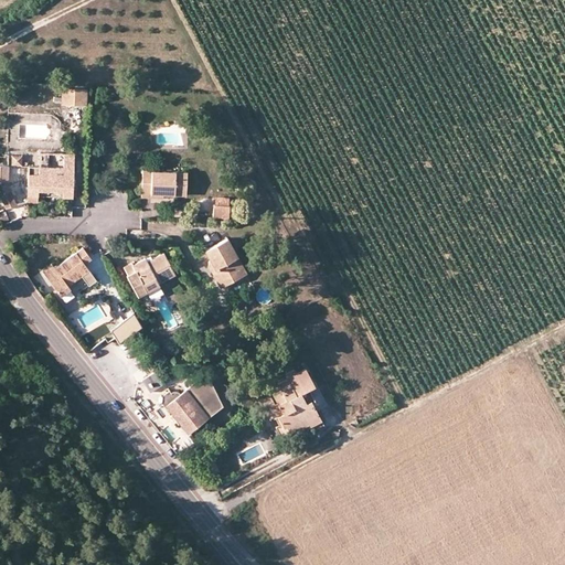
[(85,88),(61,87),(60,104),(85,105),(85,88)]
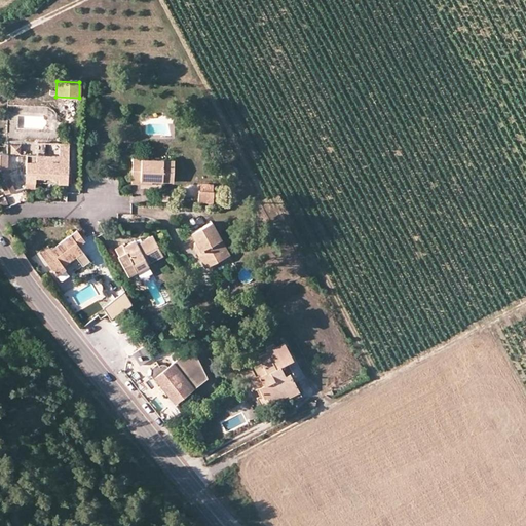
[(36,155),(68,157),(69,144),(37,143),(36,155)]
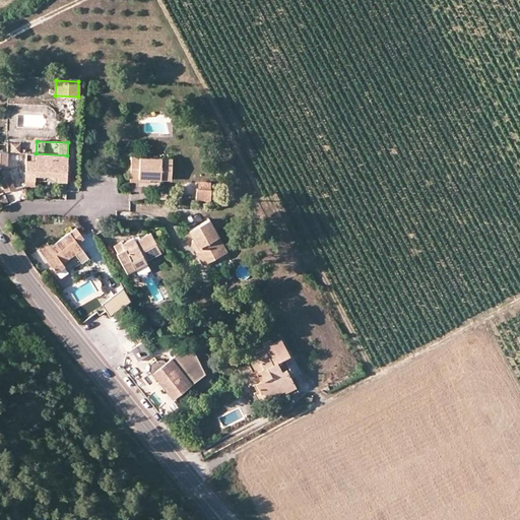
[(20,153),(20,143),(11,143),(11,153),(20,153)]
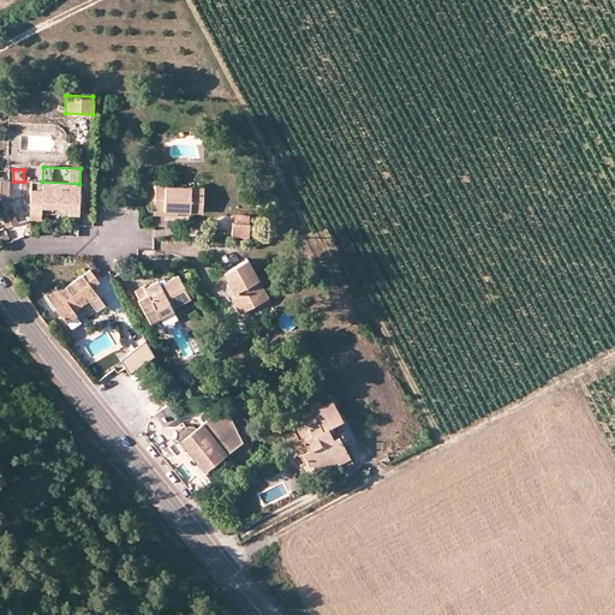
[(7,196),(1,196),(4,180),(0,179),(0,213),(7,227),(18,222),(10,207),(7,196)]
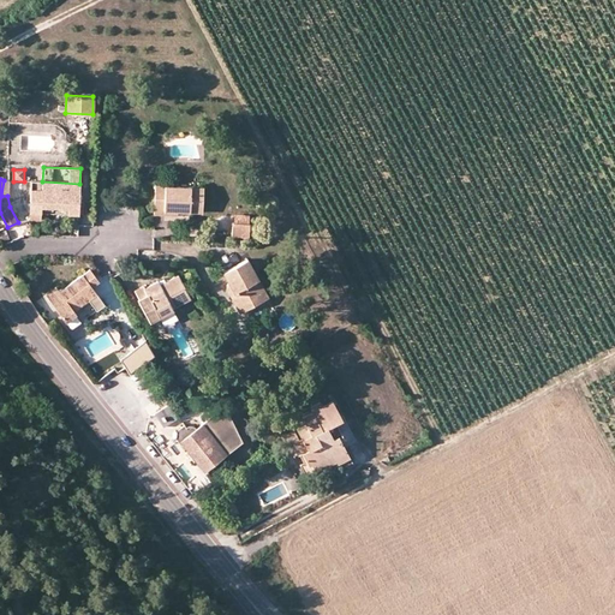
[(42,181),(31,181),(29,220),(41,221),(41,206),(65,207),(65,214),(78,214),(79,184),(42,181)]
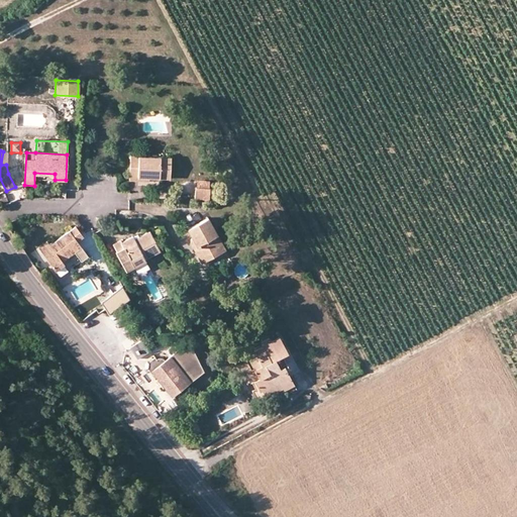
[(139,176),(149,177),(171,178),(172,158),(130,157),(130,181),(139,181),(139,176)]
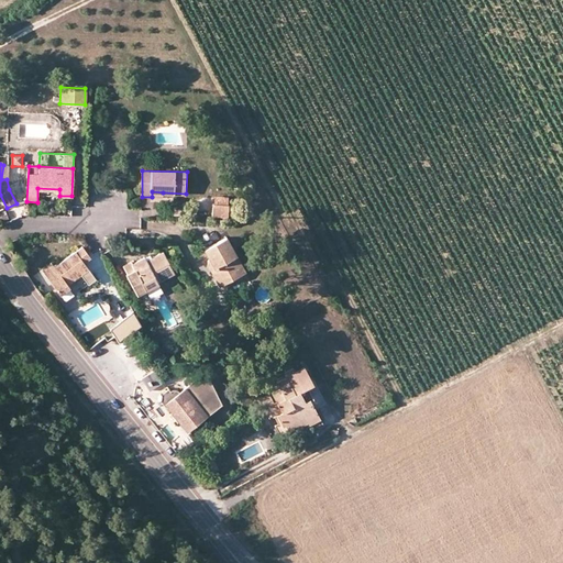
[(214,216),(230,216),(231,203),(229,203),(216,202),(214,202),(214,216)]
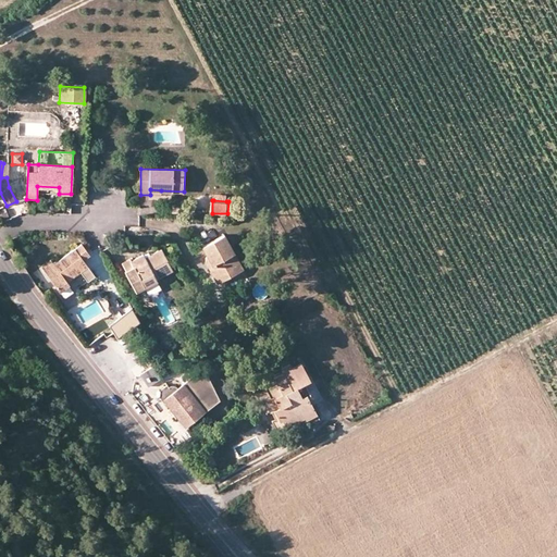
[(229,267),(238,261),(224,234),(202,247),(207,255),(211,263),(207,265),(214,277),(230,269),(229,267)]
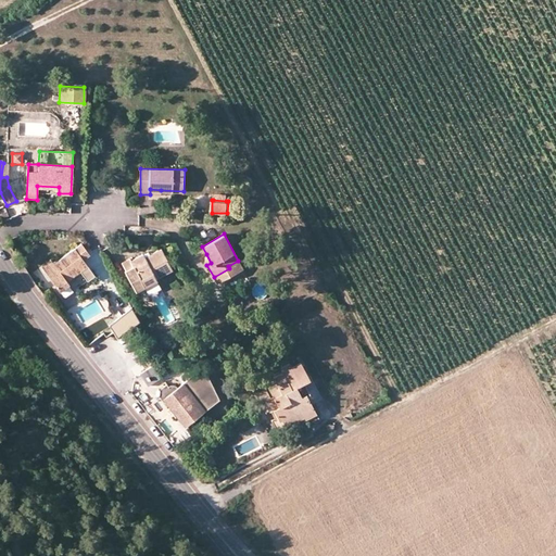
[(84,260),(89,255),(81,244),(54,264),(55,266),(46,273),(60,291),(70,283),(67,280),(80,272),(90,285),(97,279),(84,260)]
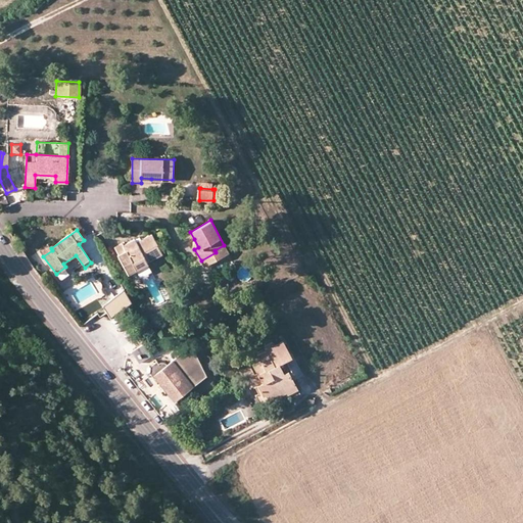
[(135,268),(145,263),(144,260),(160,252),(151,234),(141,240),(136,243),(134,239),(123,245),(122,243),(114,246),(119,255),(117,255),(127,273),(135,268)]
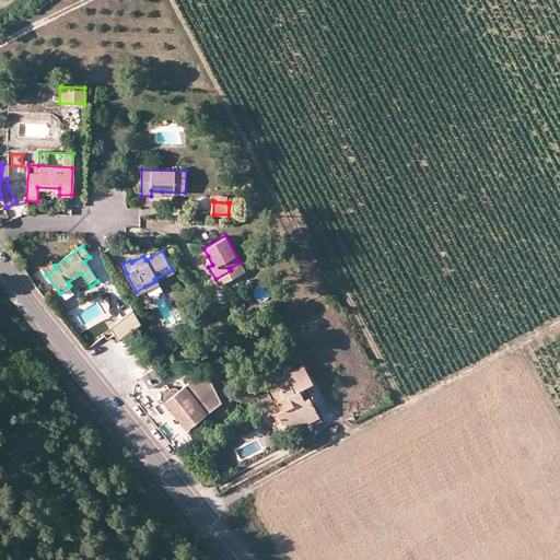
[(56,268),(55,266),(51,261),(42,268),(46,275),(56,268)]
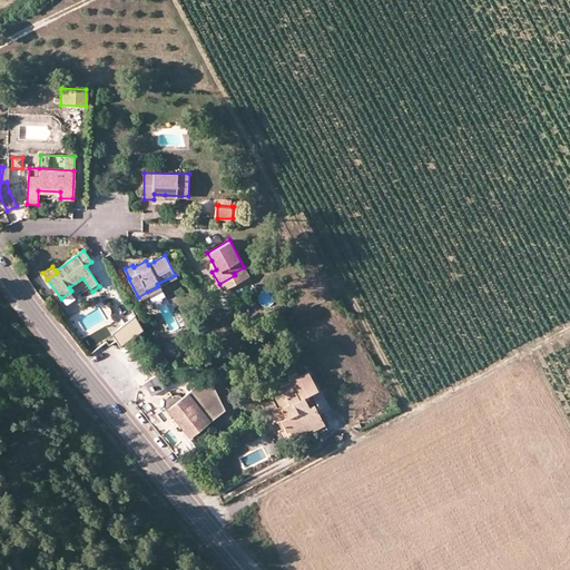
[(223,290),(248,275),(244,267),(234,273),(235,275),(219,284),(223,290)]
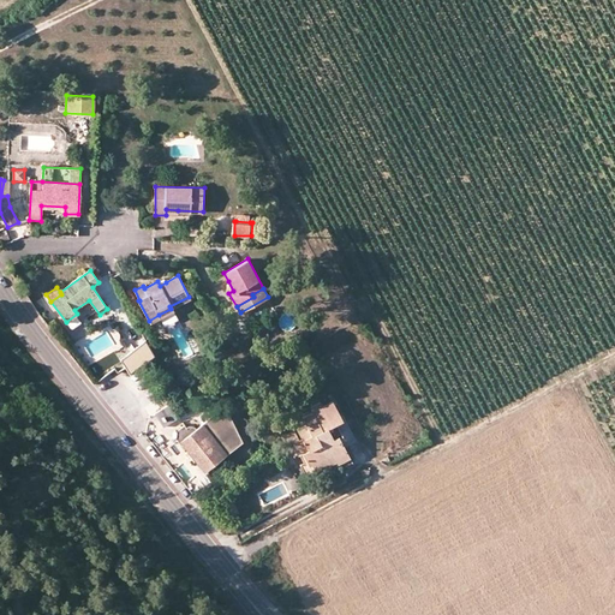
[(171,309),(159,315),(162,321),(174,315),(171,309)]
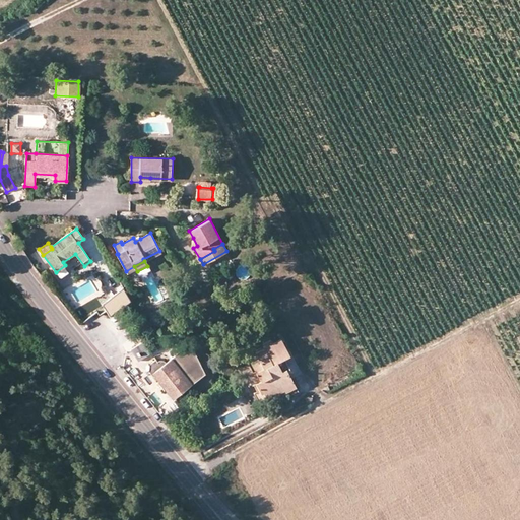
[(109,316),(127,302),(121,293),(102,307),(109,316)]
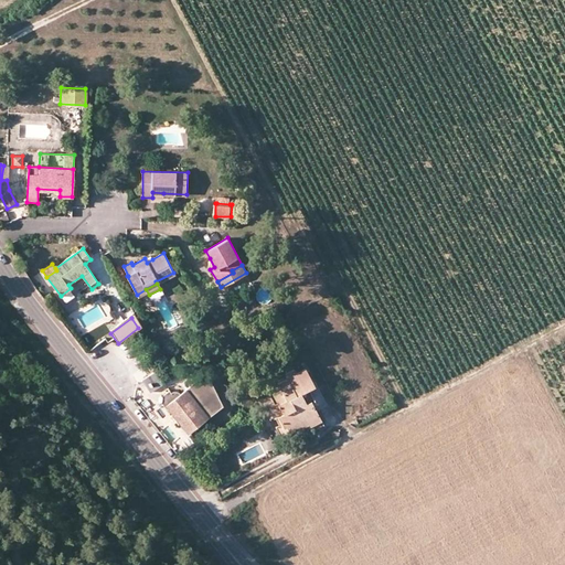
[(183,364),(193,359),(188,349),(178,353),(183,364)]
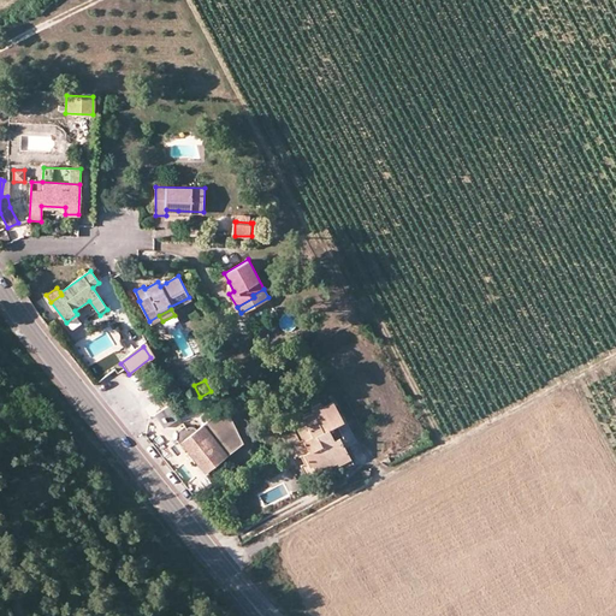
[(167,426),(182,415),(171,401),(157,413),(160,418),(167,426)]
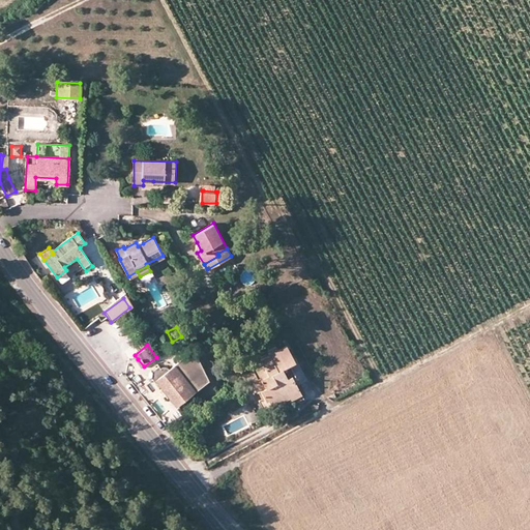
[(194,345),(172,362),(187,381),(184,383),(192,391),(207,378),(194,345)]
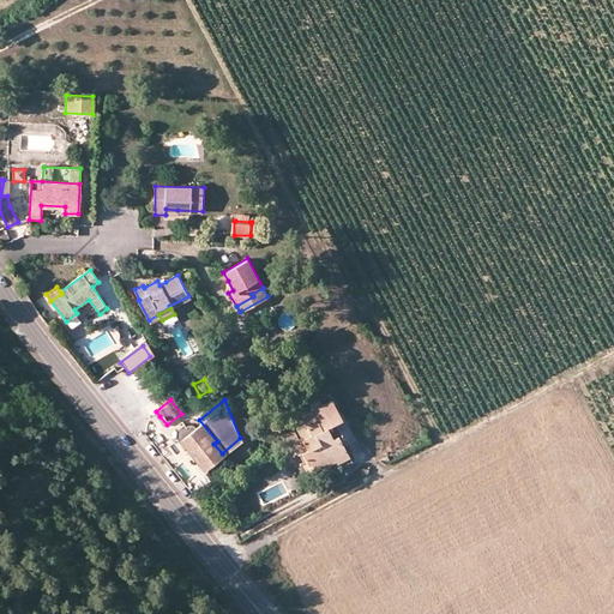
[(333,455),(345,449),(338,435),(342,434),(335,420),(341,416),(332,399),(321,405),(319,399),(309,404),(312,409),(301,415),(305,422),(296,427),(302,439),(307,449),(302,451),(308,463),(311,462),(332,451),(333,455)]
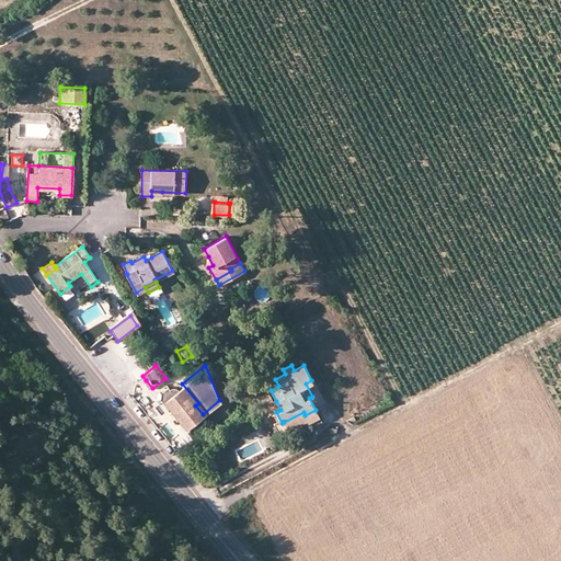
[(168,387),(167,385),(165,386),(170,395),(161,400),(164,403),(167,402),(186,426),(203,414),(195,405),(182,389),(179,392),(176,388),(178,388),(173,382),(168,387)]
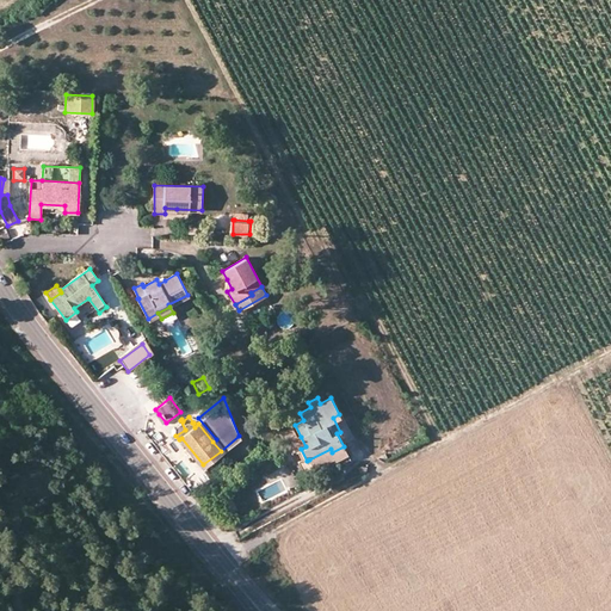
[(195,427),(198,424),(213,442),(216,439),(198,418),(193,423),(192,423),(195,427)]
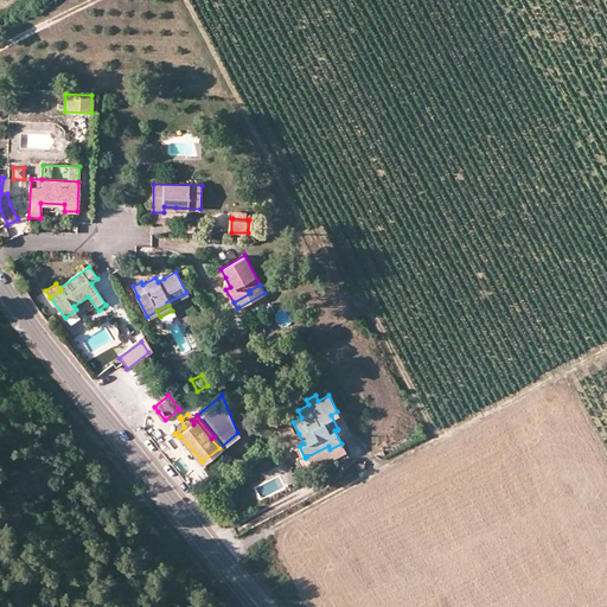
[(184,427),(179,417),(172,423),(173,423),(173,426),(173,428),(172,429),(174,433),(184,427)]
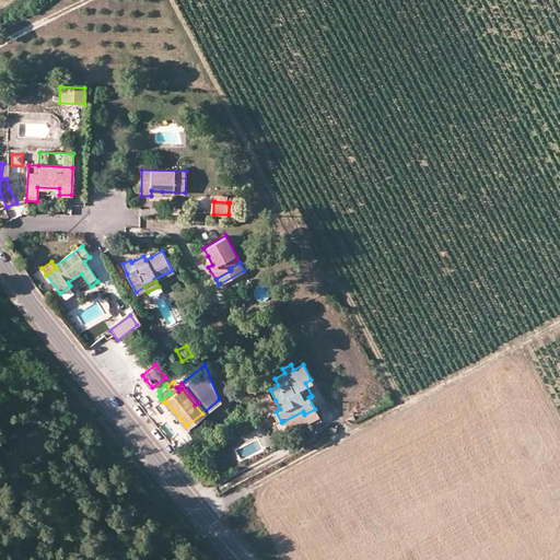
[(280,409),(276,400),(267,404),(271,412),(276,411),(280,409)]
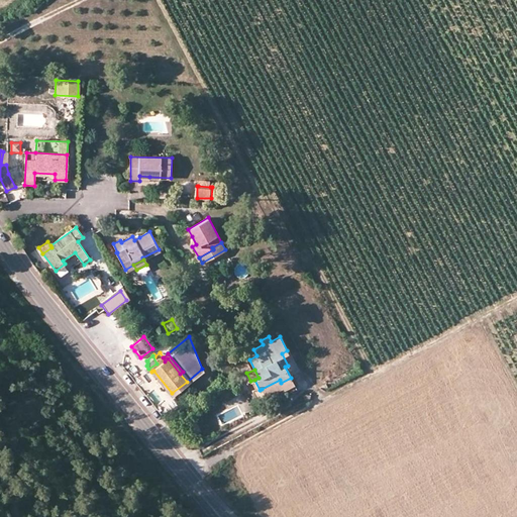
[(286,393),(296,387),(291,378),(281,383),(280,380),(262,389),(266,395),(283,386),(286,393)]
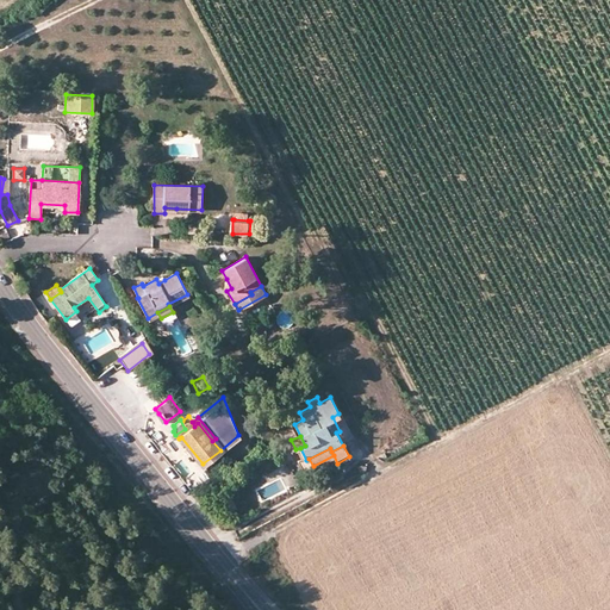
[(230,510),(241,504),(232,489),(222,496),(230,510)]
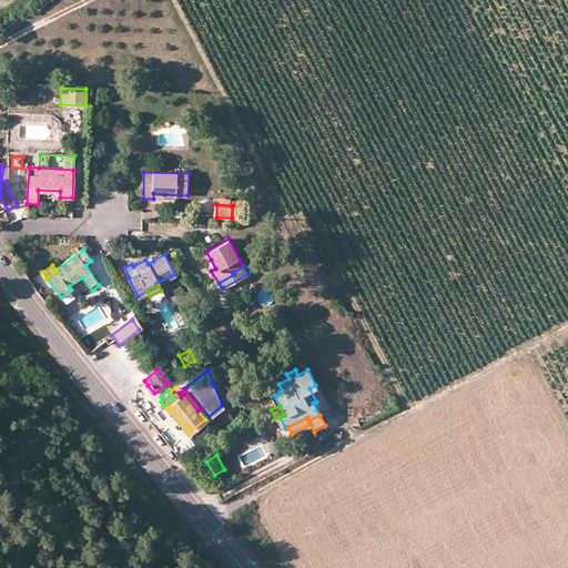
All buildings are outlined.
